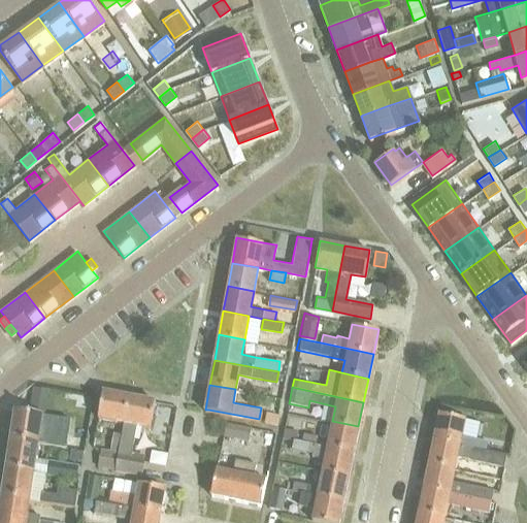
[(124,420),(129,394),(102,389),(98,415),(124,420)]
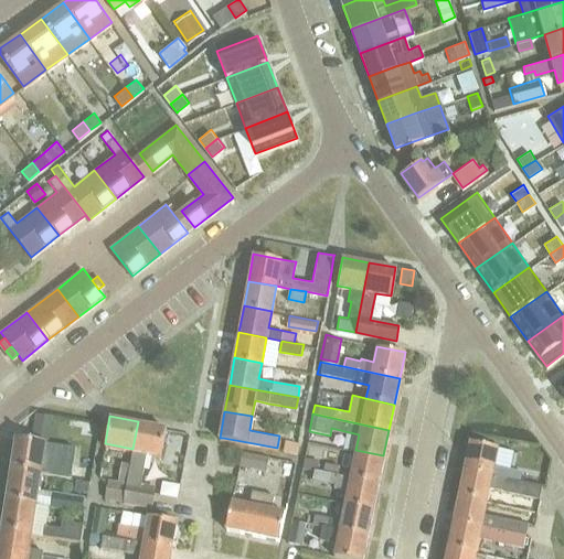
[(138,421),(132,449),(130,461),(121,503),(150,508),(155,486),(140,484),(146,452),(160,454),(166,427),(138,421)]
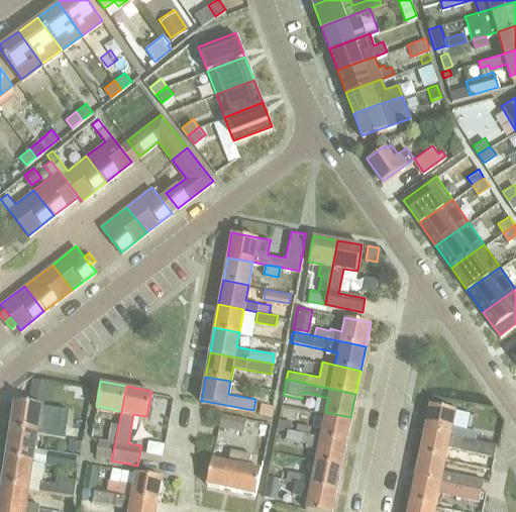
[(29,392),(27,402),(40,404),(42,404),(44,394),(29,392)]
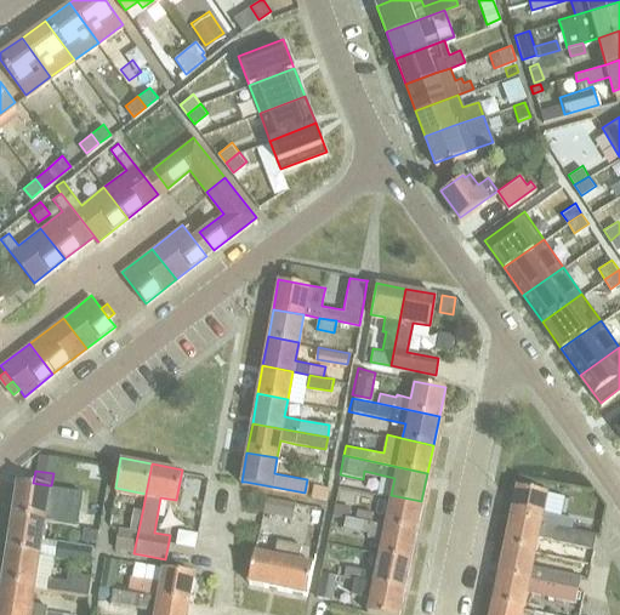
[(17,480),(12,514),(44,519),(75,524),(78,508),(62,506),(64,488),(51,485),(49,485),(33,483),(17,480)]
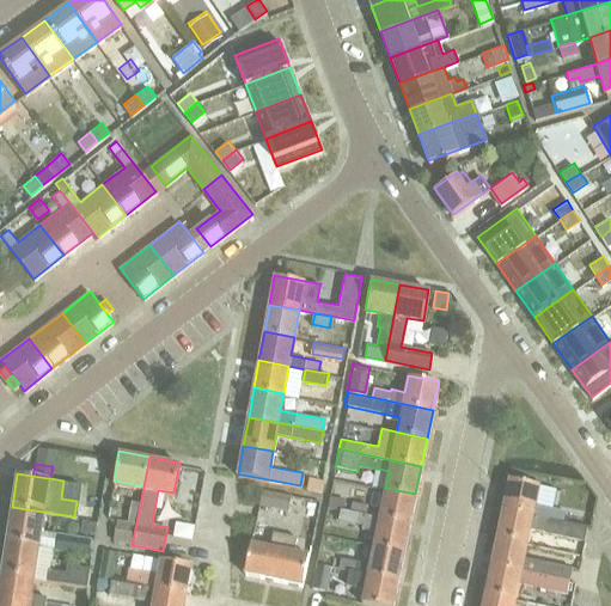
[(310,476),(307,489),(321,491),(323,478),(310,476)]
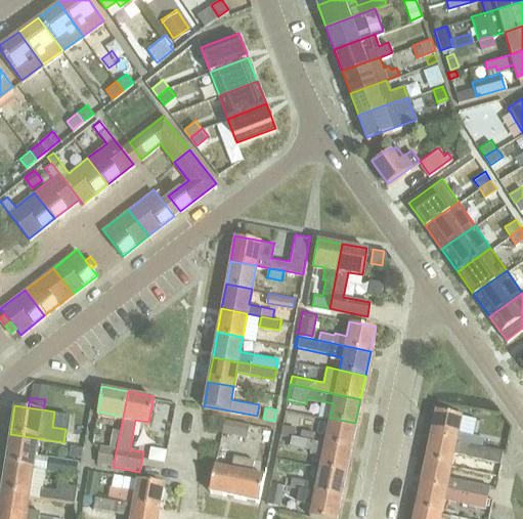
[(435,409),(430,434),(481,444),(483,435),(459,430),(462,415),(435,409)]
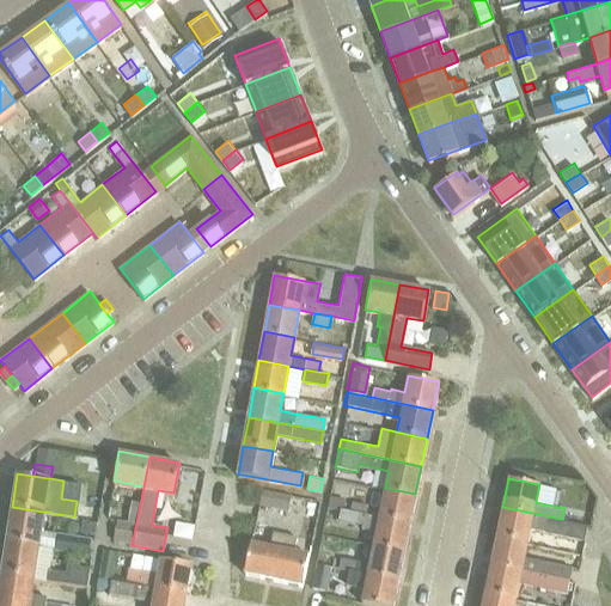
[(291,491),(262,487),(260,500),(288,506),(291,491)]
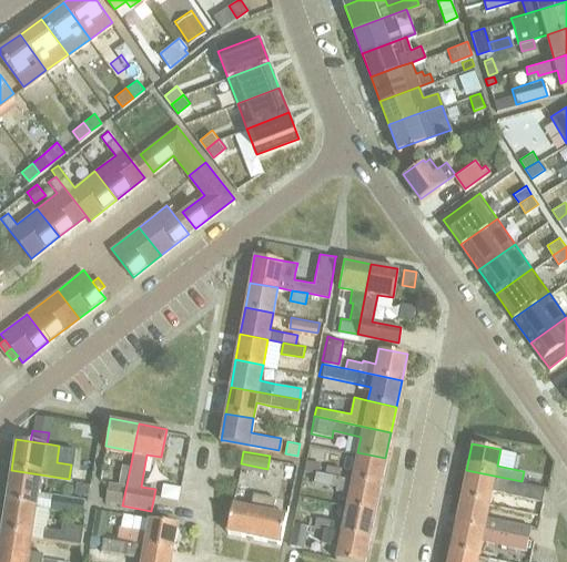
[(357,452),(352,478),(381,483),(385,458),(357,452)]
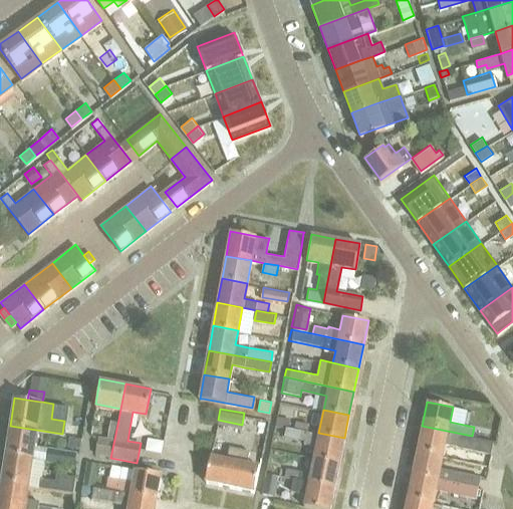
[(277,415),(275,424),(280,425),(286,426),(287,427),(289,417),(277,415)]
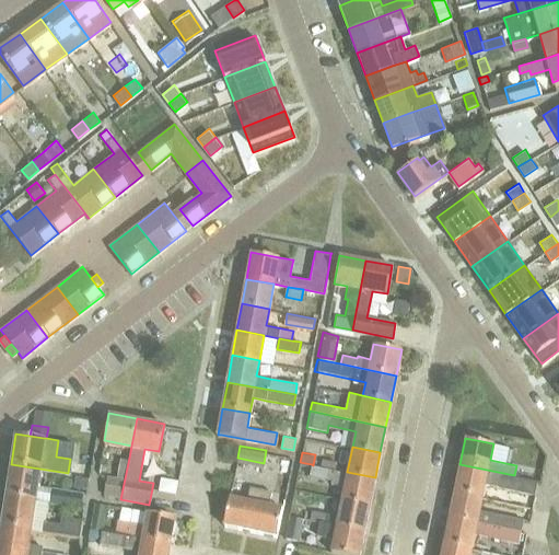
[(107,472),(103,493),(121,496),(129,458),(119,455),(116,474),(107,472)]
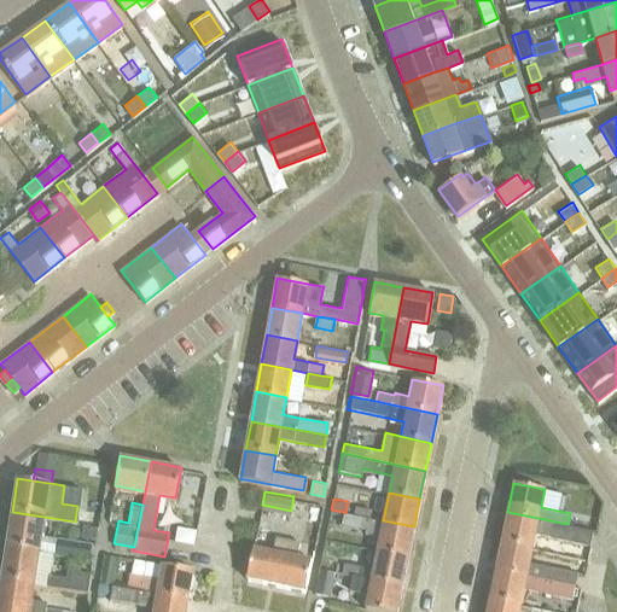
[(354,505),(351,514),(368,518),(371,508),(354,505)]
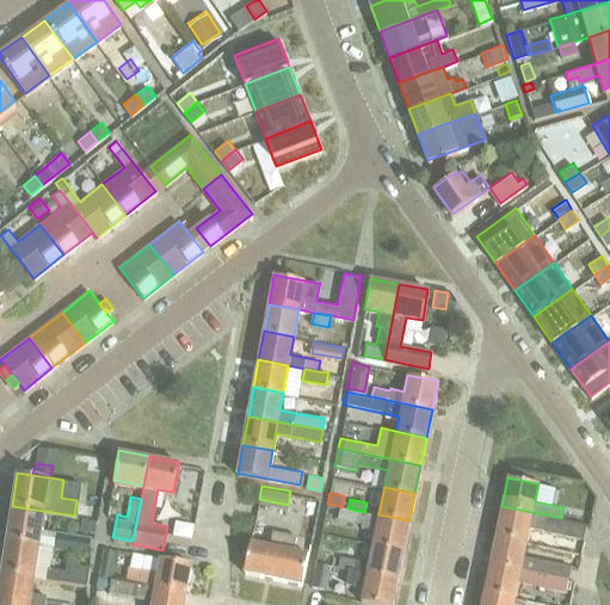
[(43,511),(12,506),(7,538),(53,545),(86,550),(88,536),(41,529),(43,511)]
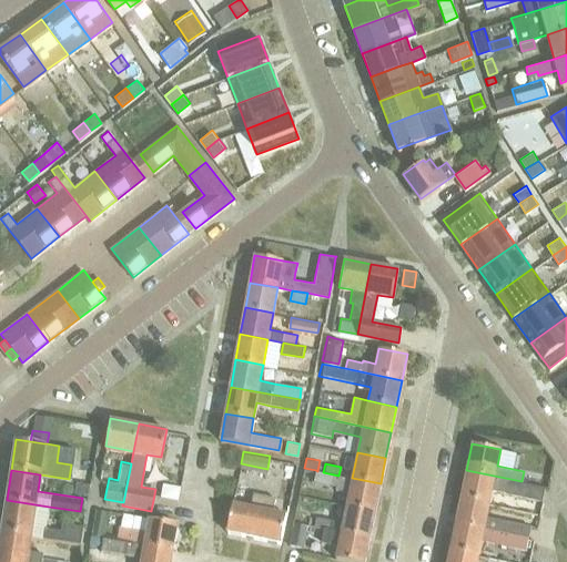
[(316,470),(314,479),(335,483),(334,488),(348,491),(346,504),(375,510),(381,483),(352,478),(338,476),(323,472),(317,471),(316,470)]
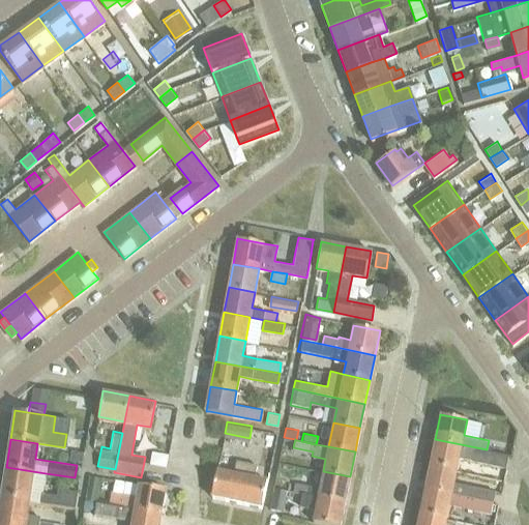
[(487,449),(435,439),(430,464),(457,469),(459,457),(471,459),(483,461),(505,466),(507,455),(487,449)]
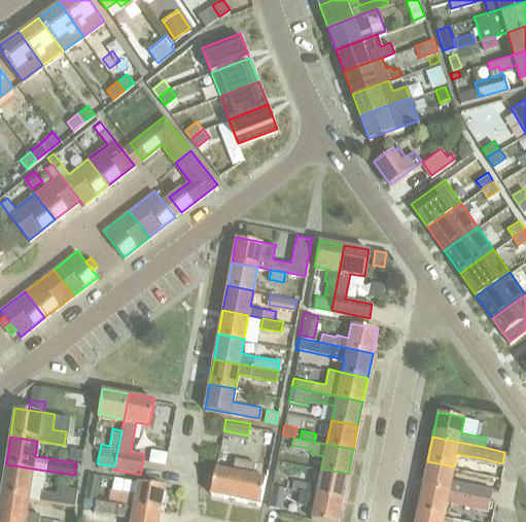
[(70,446),(69,456),(80,457),(82,448),(70,446)]
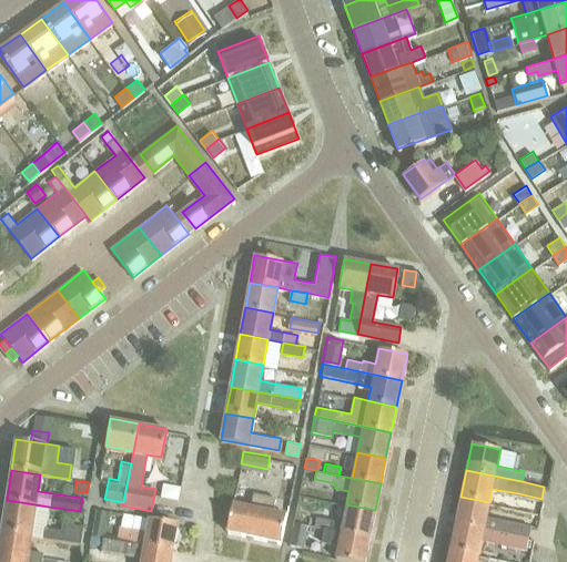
[(161,482),(159,492),(174,496),(176,486),(161,482)]
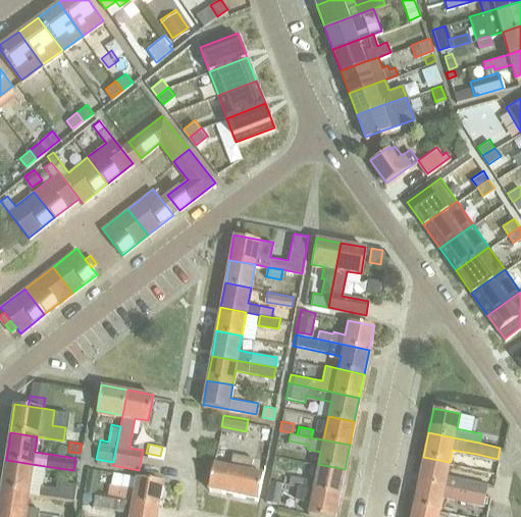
[(257,498),(262,471),(248,469),(250,458),(229,454),(227,464),(213,462),(208,487),(257,498)]
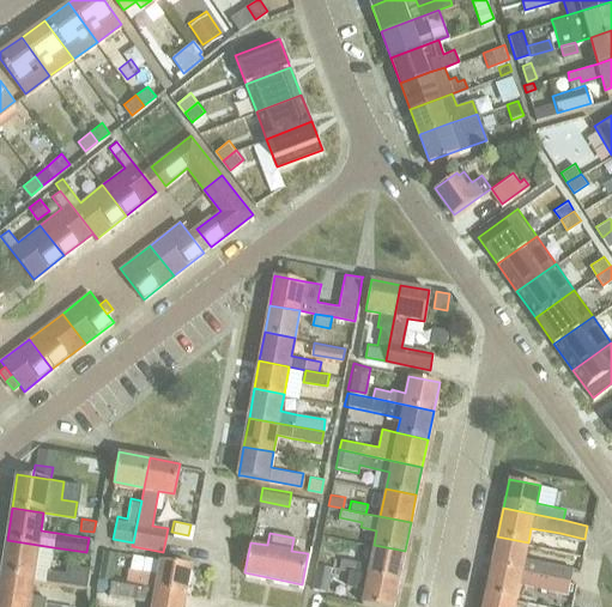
[(528,542),(497,536),(491,564),(522,570),(527,571),(569,580),(571,568),(525,558),(528,542)]
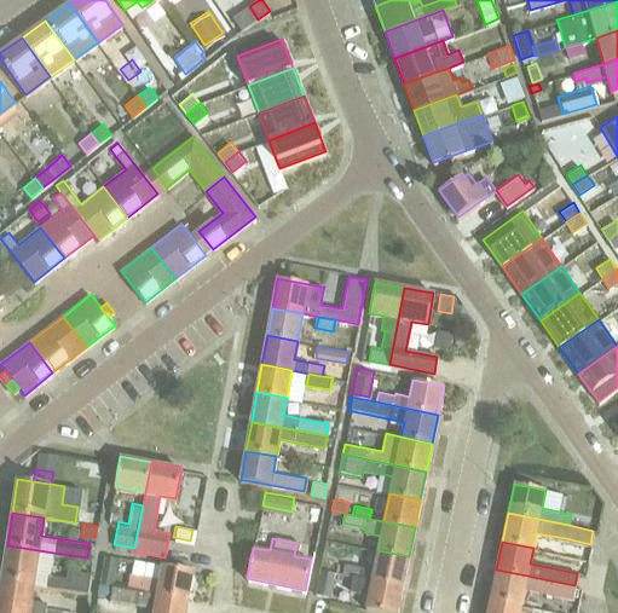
[(7,545),(1,578),(34,583),(47,585),(87,591),(90,572),(78,570),(76,568),(67,567),(65,576),(50,573),(53,553),(7,545)]
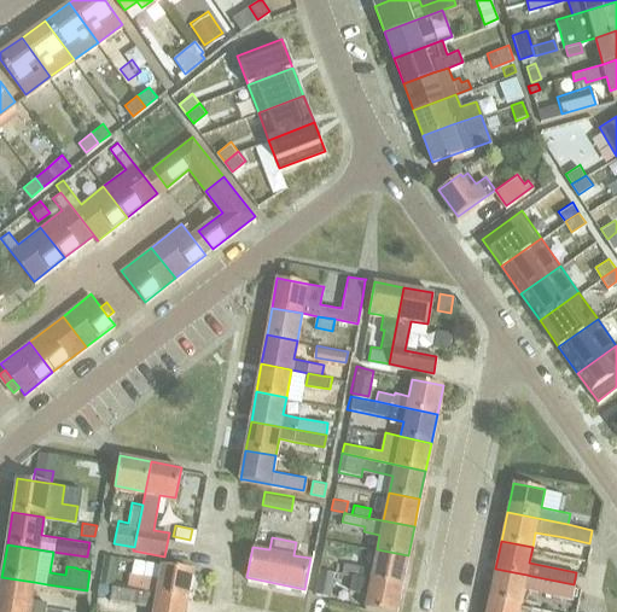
[(372,569),(371,577),(402,584),(408,555),(377,549),(372,569)]
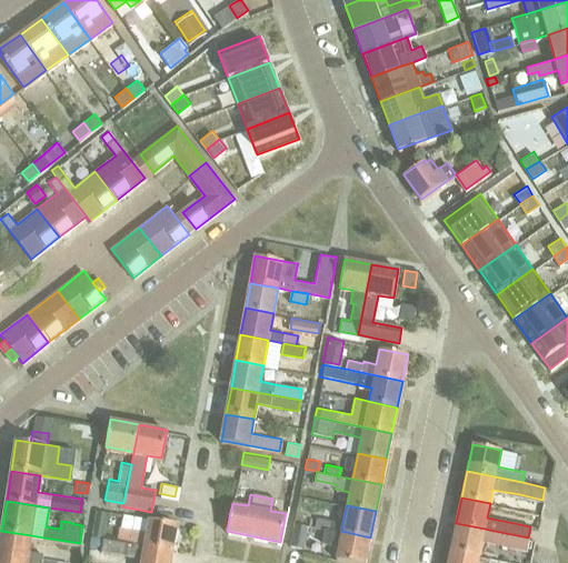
[(95,509),(90,535),(102,538),(103,538),(109,511),(97,509),(95,509)]
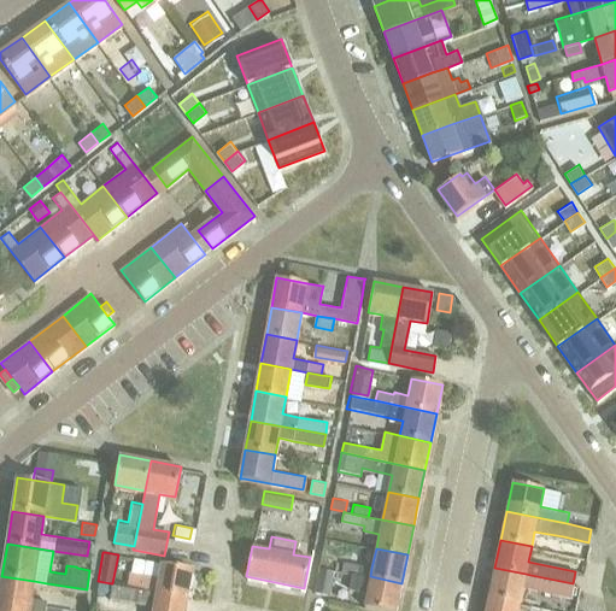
[(342,562),(340,570),(351,573),(357,574),(358,565),(342,562)]
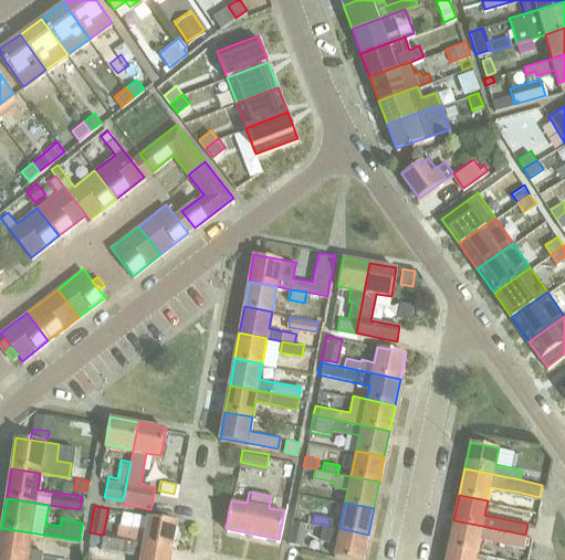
[(118,522),(115,537),(144,542),(157,546),(171,548),(177,520),(173,520),(157,517),(148,516),(146,527),(118,522)]
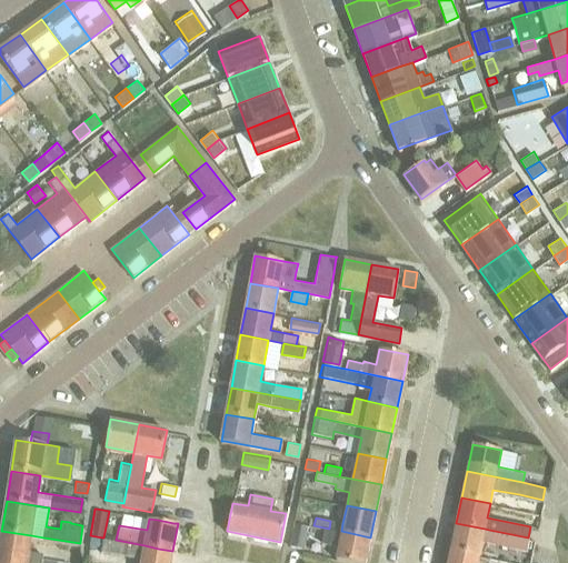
[(304,549),(308,525),(294,522),(289,545),(304,549)]
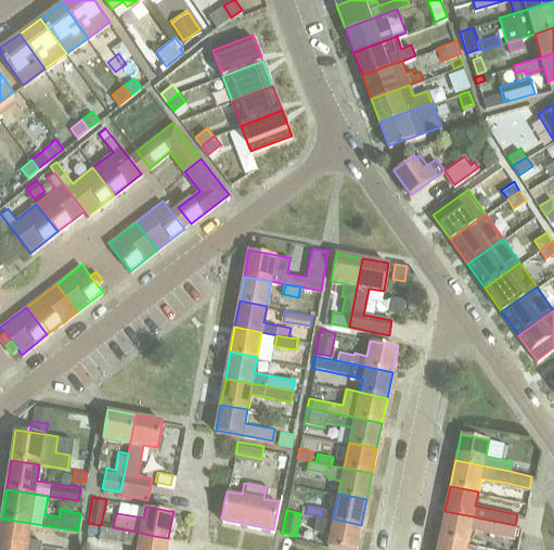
[(515,525),(477,517),(473,516),(445,511),(439,537),(467,542),(471,525),(513,535),(515,525)]
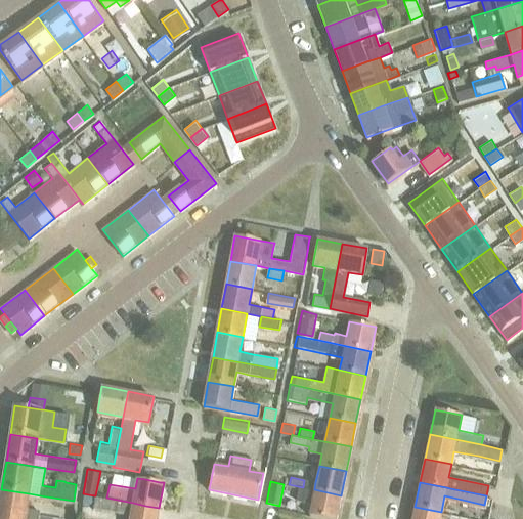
[(309,514),(332,518),(336,518),(341,495),(303,487),(298,486),(297,494),(295,503),(311,506),(309,514)]
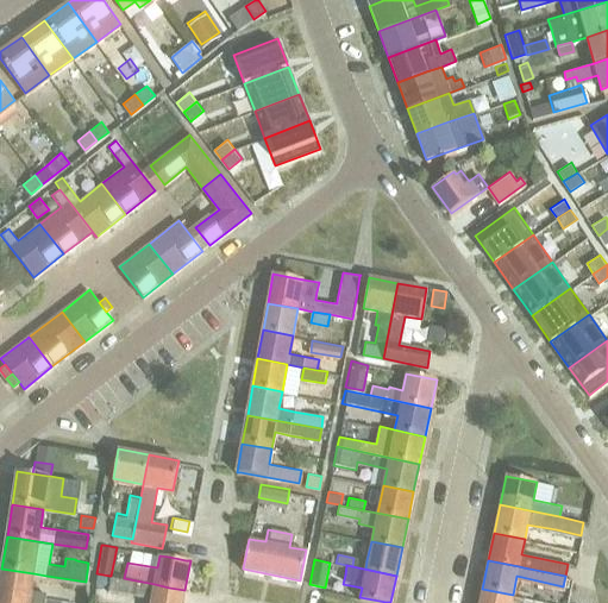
[(33,573),(1,569),(0,578),(0,602),(6,602),(73,602),(74,601),(45,596),(46,591),(31,589),(33,573)]
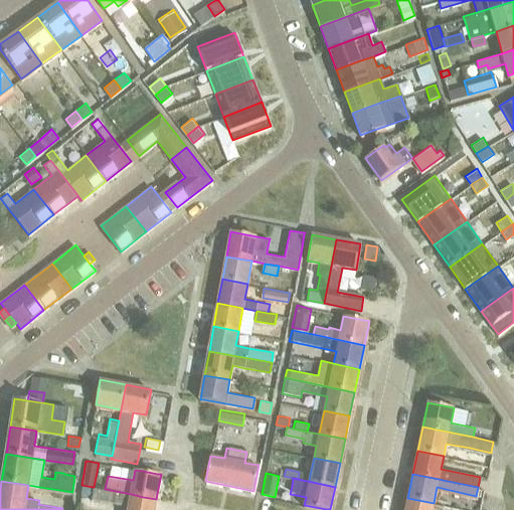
[(81,489),(80,494),(92,496),(93,487),(81,485),(81,489)]
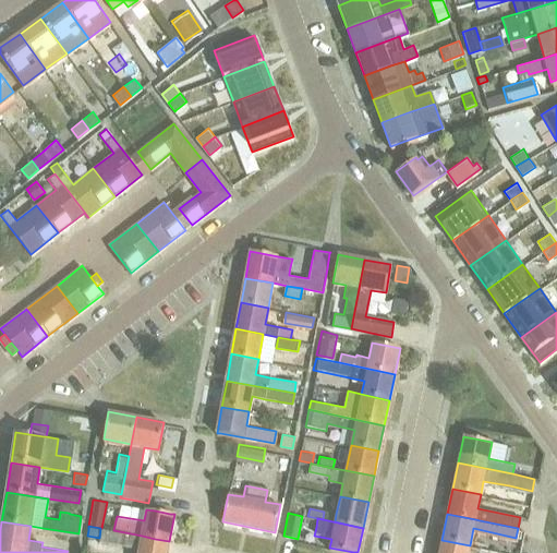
[(99,538),(98,540),(140,548),(137,552),(166,552),(169,541),(142,536),(113,530),(101,528),(100,528),(99,538)]
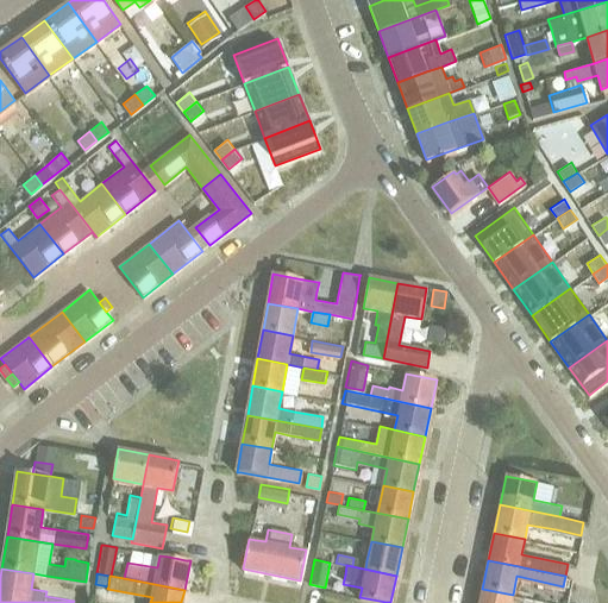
[(511,602),(513,595),(482,589),(478,602),(511,602)]
